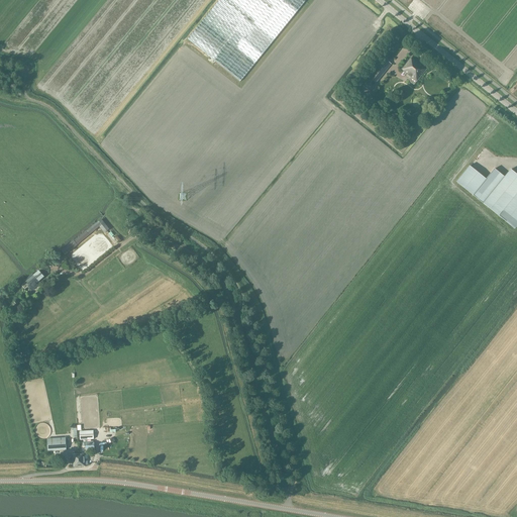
[(220,0),(213,10),(189,40),(207,56),(217,64),(241,83),(266,53),(306,1),(304,0),(220,0)]
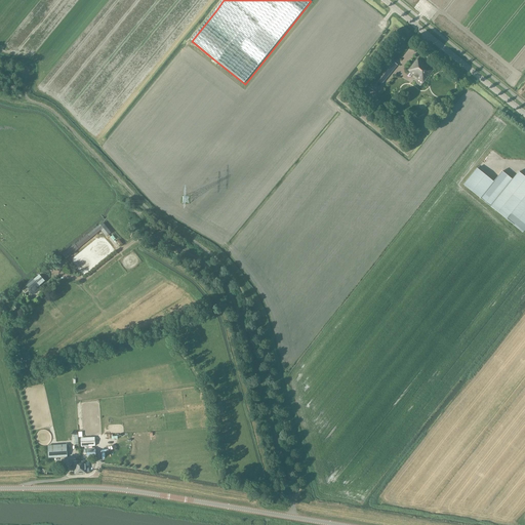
[(410,67),(407,71),(417,79),(418,79),(416,82),(416,83),(419,86),(420,86),(422,83),(433,71),(418,58),(415,63),(414,62),(410,67)]
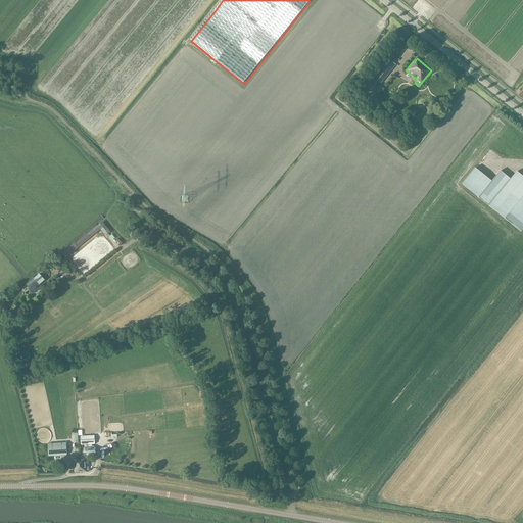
[(367,87),(372,90),(374,92),(395,64),(389,59),(367,87)]
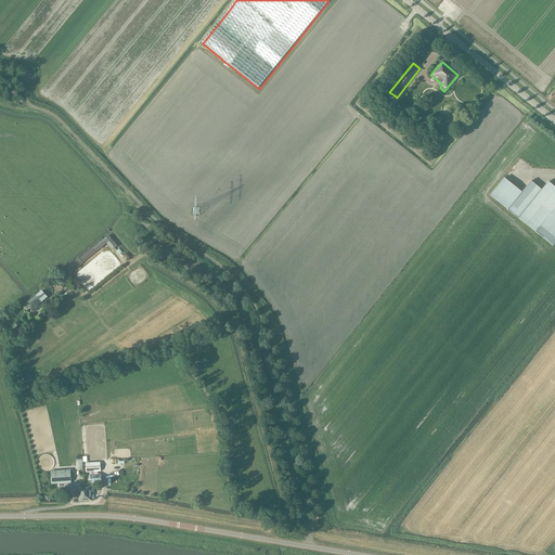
[(504,178),(490,195),(552,246),(554,242),(554,186),(549,182),(541,190),(530,181),(521,192),(504,178)]
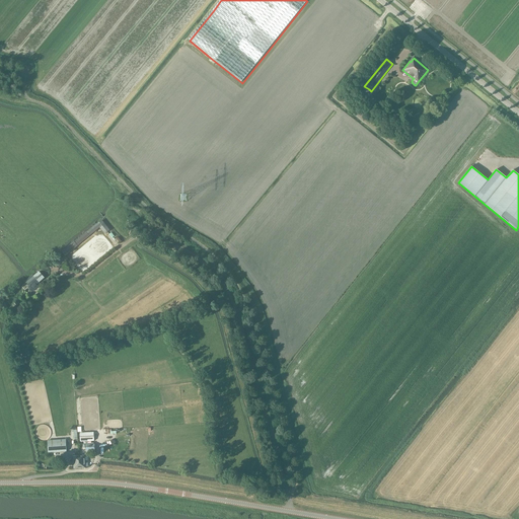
[(100,228),(105,234),(109,230),(103,222),(98,226),(100,228)]
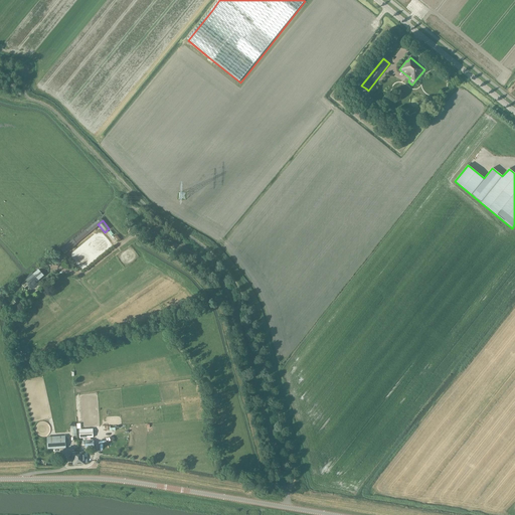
[(86,230),(73,239),(76,244),(89,235),(100,226),(98,224),(97,222),(96,222),(86,230)]
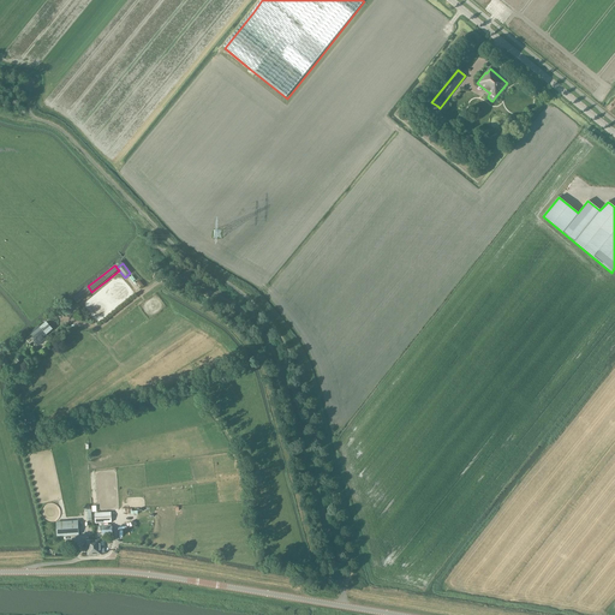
[(73,298),(77,303),(91,292),(88,286),(73,298)]
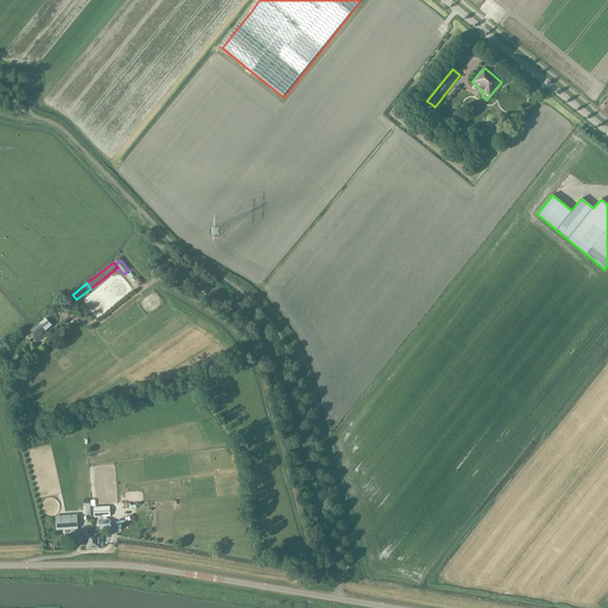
[(27,335),(26,337),(29,340),(30,340),(33,336),(38,342),(44,337),(46,335),(44,333),(52,325),(46,318),(40,323),(39,322),(30,330),(32,331),(27,335)]
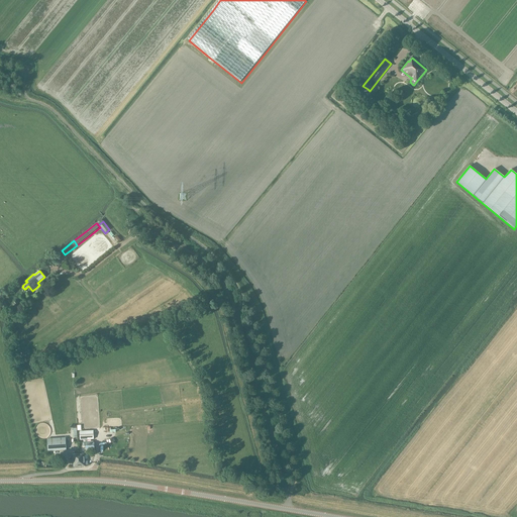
[(80,440),(94,439),(93,431),(79,432),(80,440)]
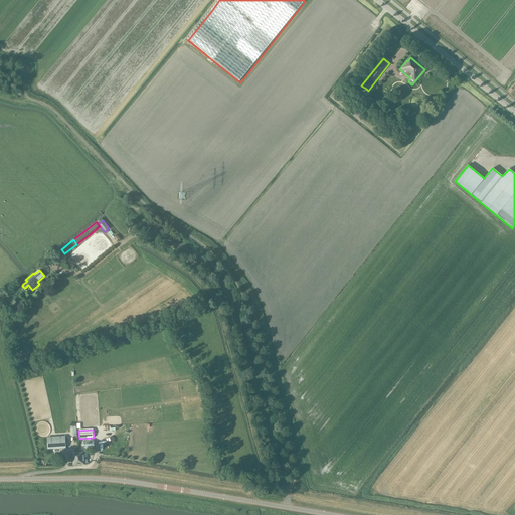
[(47,440),(48,450),(66,448),(66,438),(47,440)]
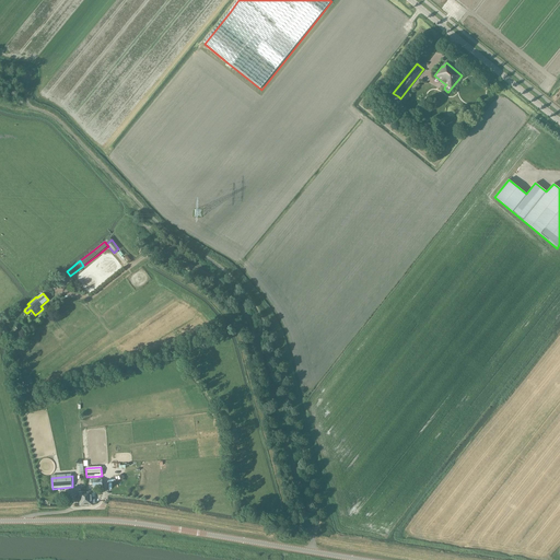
[(79,492),(80,505),(93,504),(92,491),(79,492)]
